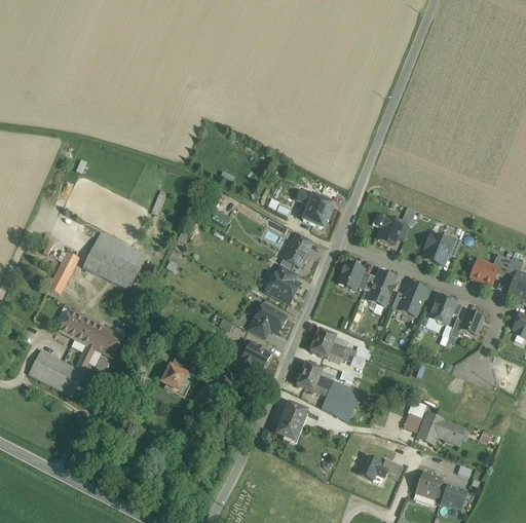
[(312,194),(302,190),(298,199),(308,203),(312,194)]
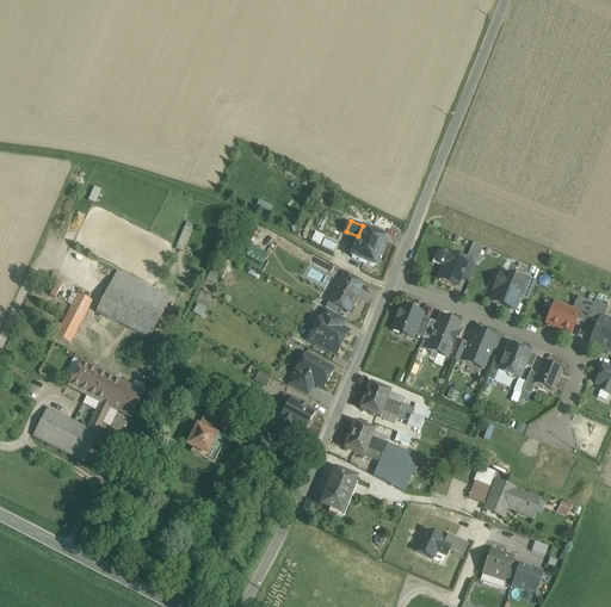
[(386,235),(363,225),(358,236),(351,255),(374,264),(386,235)]
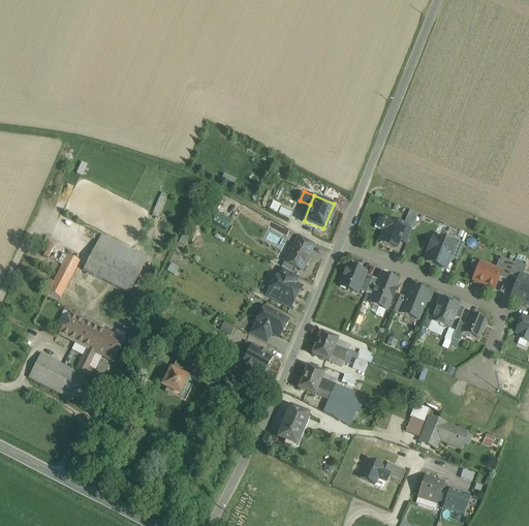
[(271,206),(278,208),(280,202),(273,199),(271,206)]
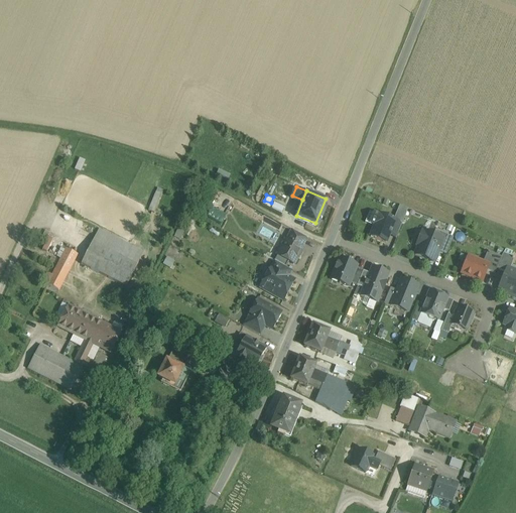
[(281,210),(284,205),(274,199),(271,204),(281,210)]
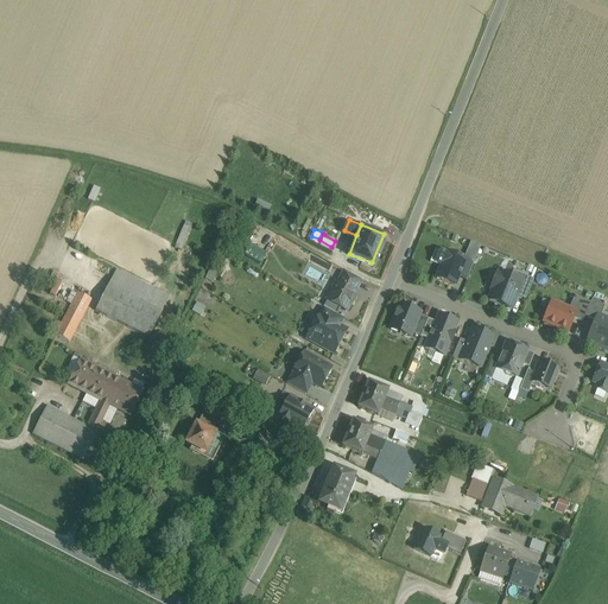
[(242,253),(260,261),(265,250),(248,241),(242,253)]
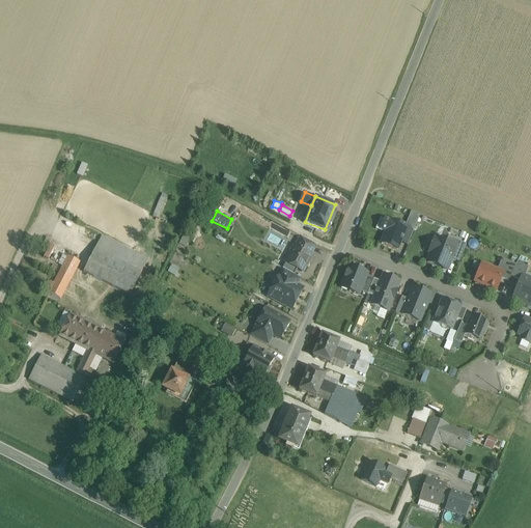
[(406,225),(390,219),(381,242),(396,248),(399,241),(400,240),(401,241),(404,232),(403,232),(406,225)]
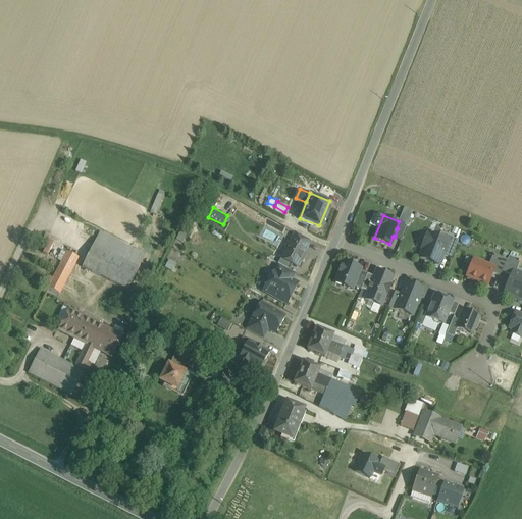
[(407,223),(400,220),(399,221),(397,228),(398,228),(395,237),(394,236),(393,237),(401,239),(407,223)]
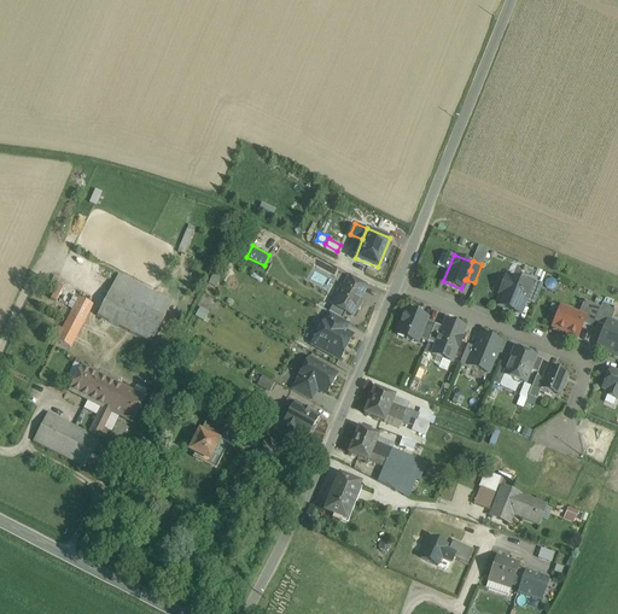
[(172,300),(117,273),(110,288),(163,315),(172,300)]
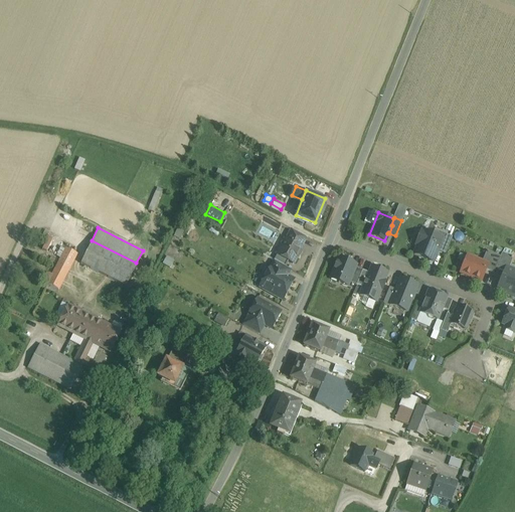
[(306,235),(291,227),(286,237),(301,245),(306,235)]
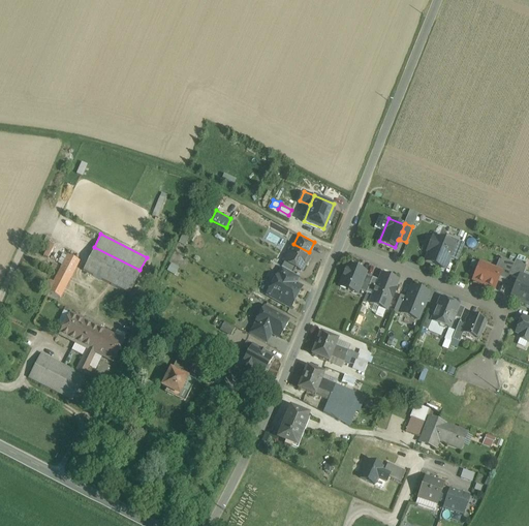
[(447,241),(435,236),(434,237),(433,237),(428,249),(429,250),(426,258),(444,267),(449,255),(454,244),(447,241)]
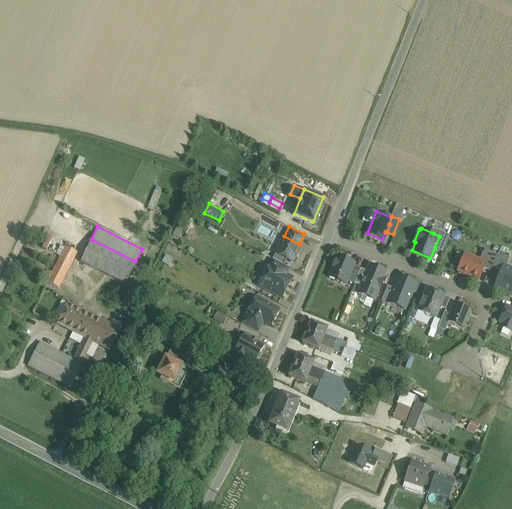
[(449,233),(435,228),(433,233),(439,236),(435,247),(442,250),(449,233)]
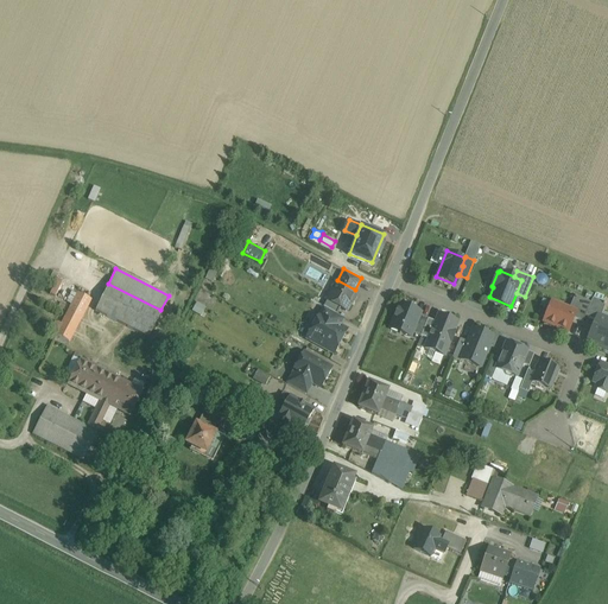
[(54,274),(46,291),(56,294),(62,278),(54,274)]
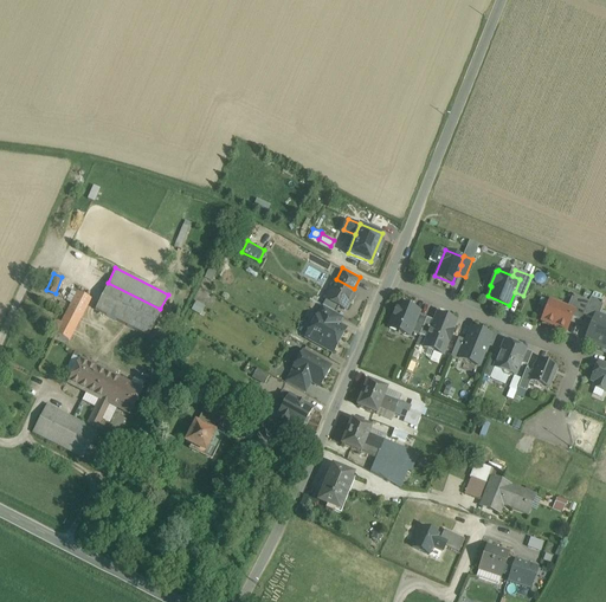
[(336,279),(326,298),(339,304),(343,308),(354,289),(336,279)]
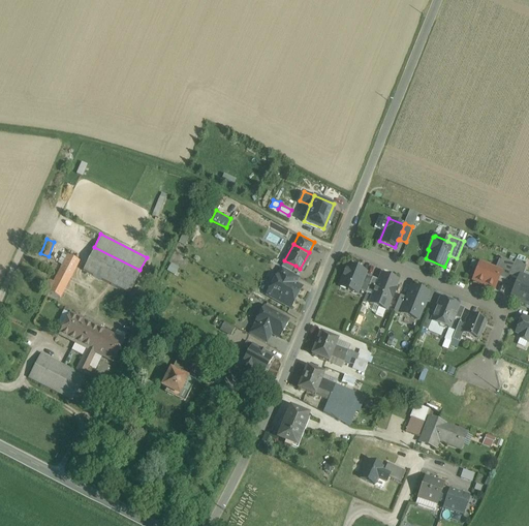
[(139,270),(94,247),(83,269),(129,292),(139,270)]
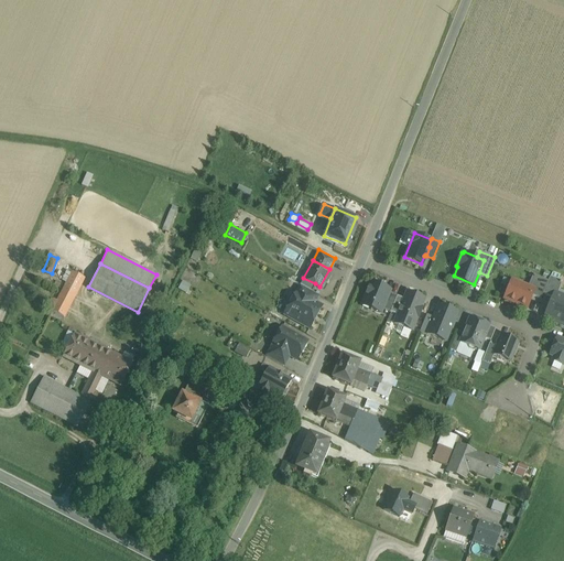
[(72,270),(52,309),(64,315),(84,276),(72,270)]
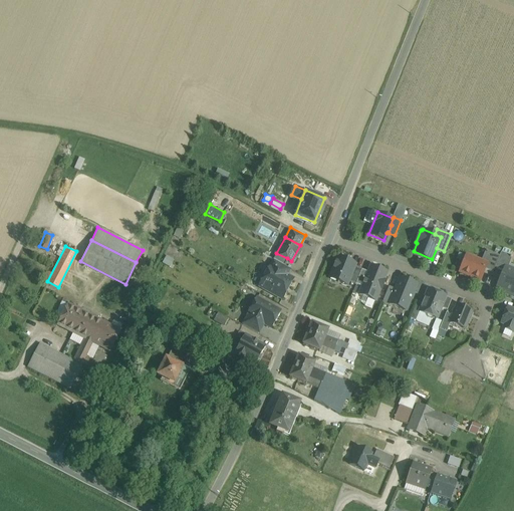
[(499,254),(485,249),(481,260),(486,262),(484,267),(493,270),(494,265),(499,254)]
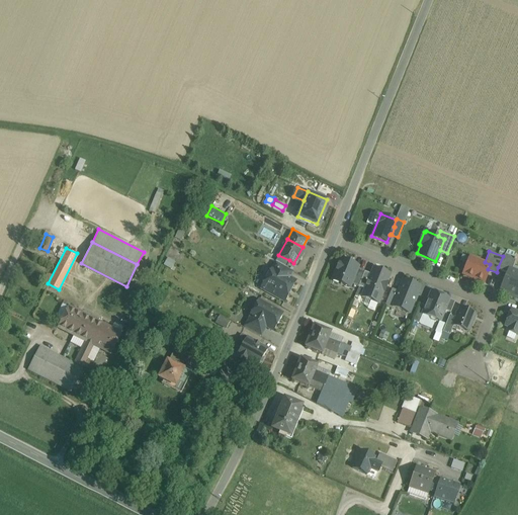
[(516,257),(505,253),(503,256),(498,267),(508,271),(509,268),(511,268),(516,257)]
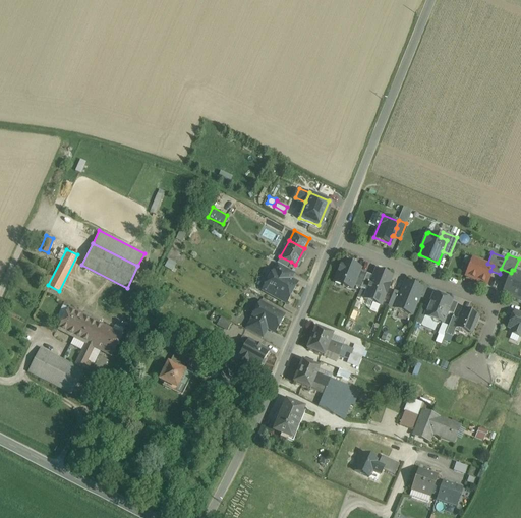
[(291,262),(280,256),(277,262),(278,262),(288,268),(291,262)]
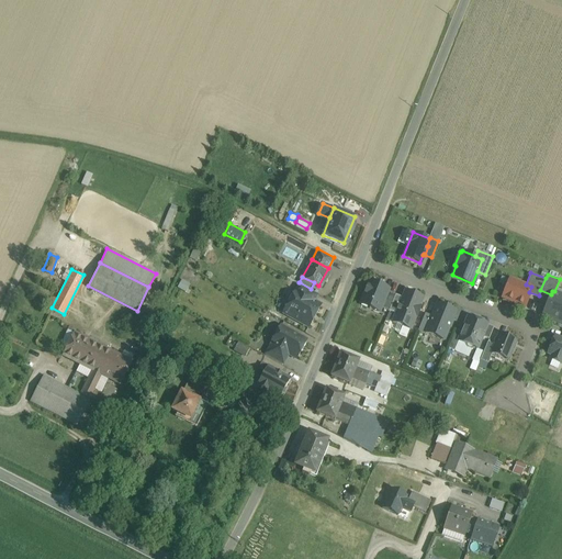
[(181,278),(178,286),(187,289),(190,281),(181,278)]
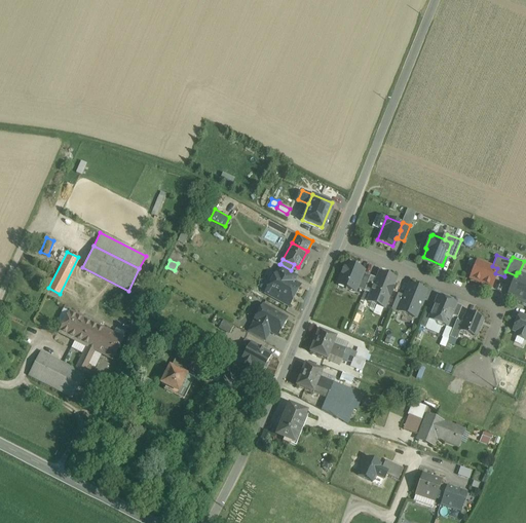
[(492,266),(477,260),(471,277),(491,286),(495,273),(497,268),(492,266)]
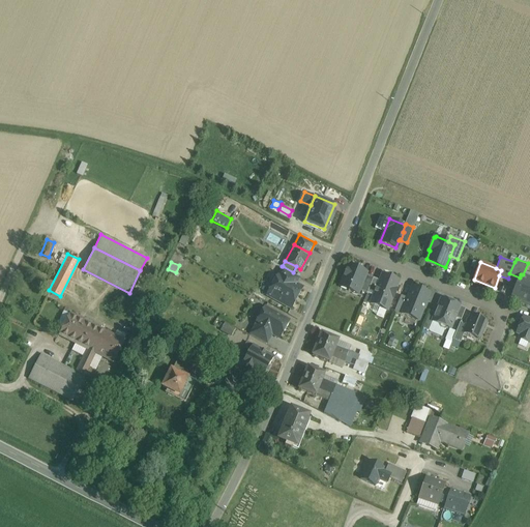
[(365,271),(349,264),(342,282),(350,285),(348,289),(357,292),(359,288),(365,273),(365,271)]
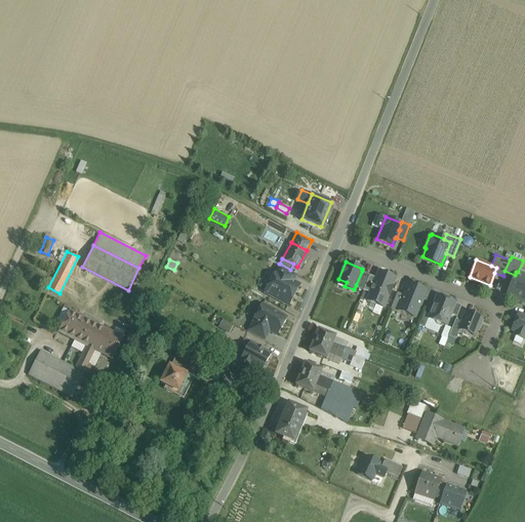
[(290,270),(280,264),(276,271),(292,280),(296,273),(290,270)]
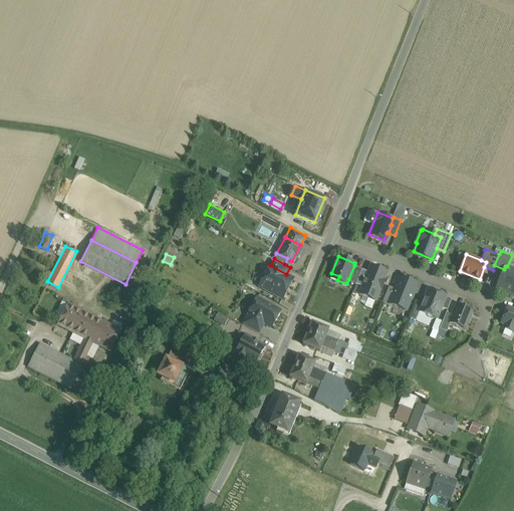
[(270,265),(267,270),(263,271),(261,275),(262,279),(259,284),(282,297),(292,277),(286,274),(270,265)]
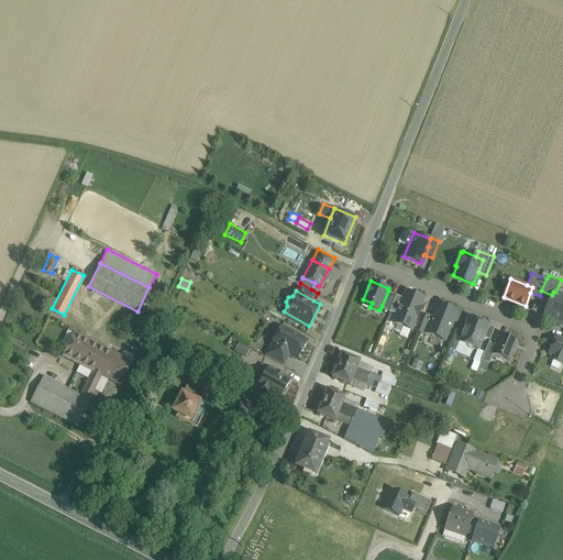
[(396,294),(388,291),(382,306),(389,309),(396,294)]
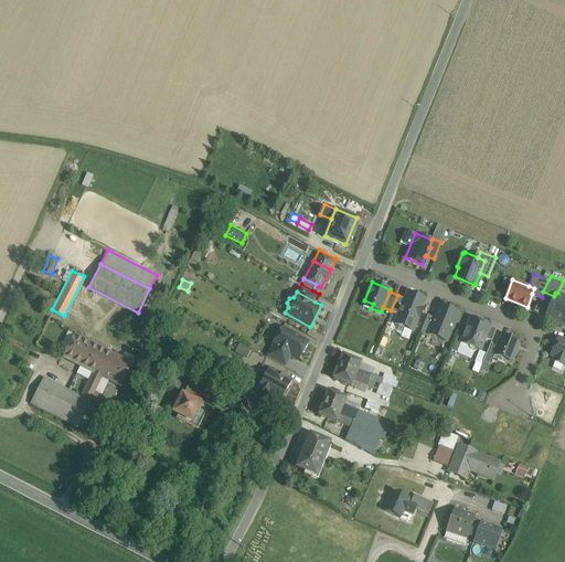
[(564,296),(557,293),(555,293),(554,296),(546,315),(564,321),(564,296)]
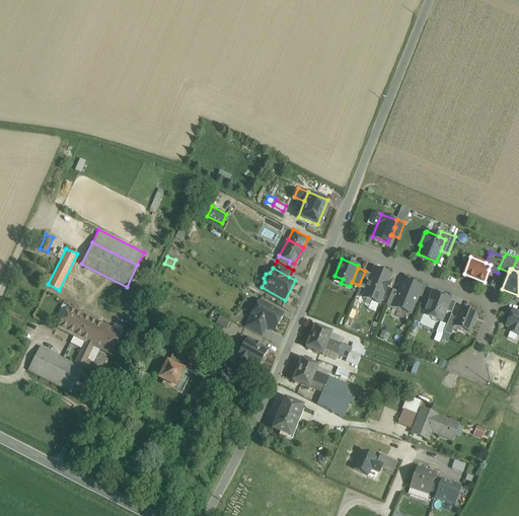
[(380,273),(373,270),(372,273),(365,288),(362,295),(371,299),(372,296),(380,299),(383,291),(384,291),(388,282),(387,282),(390,274),(381,271),(380,273)]
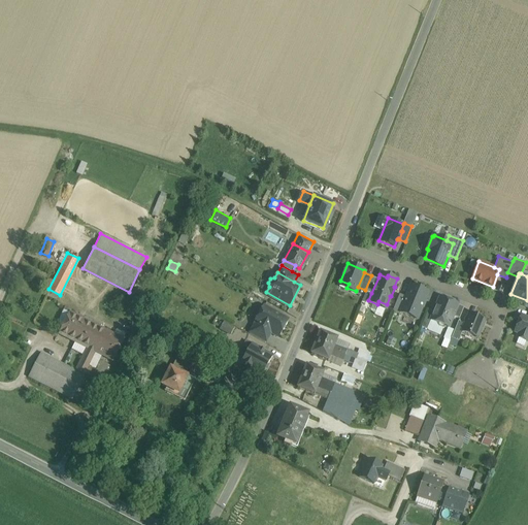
[(378,277),(371,275),(365,290),(371,293),(378,277)]
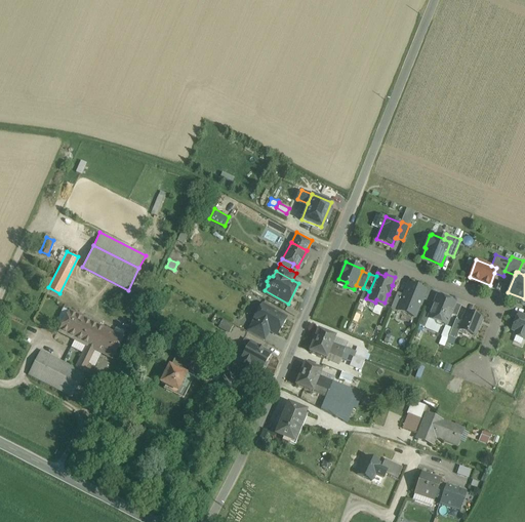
[(426,289),(408,282),(403,293),(397,309),(398,309),(414,316),(426,289)]
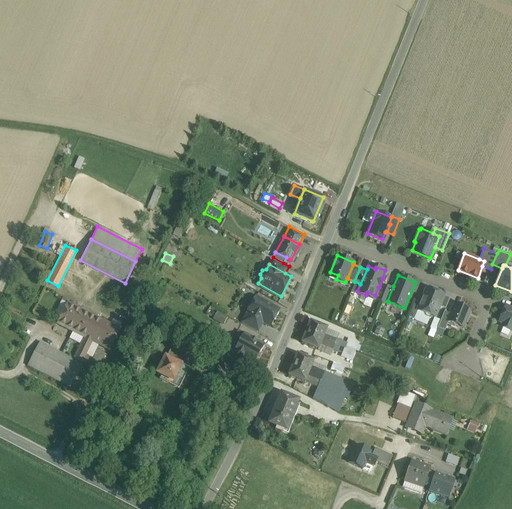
[(393,286),(387,284),(380,300),(387,303),(388,301),(387,301),(393,286)]
